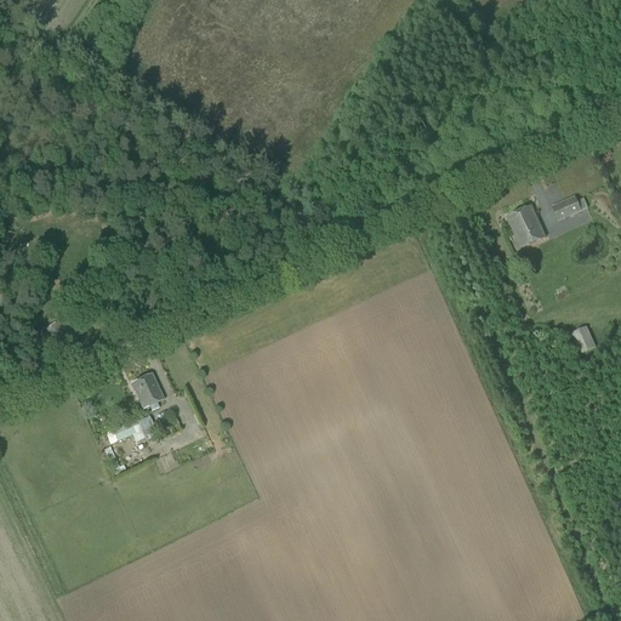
[(576,203),(575,199),(552,209),(558,222),(587,209),(584,199),(576,203)]
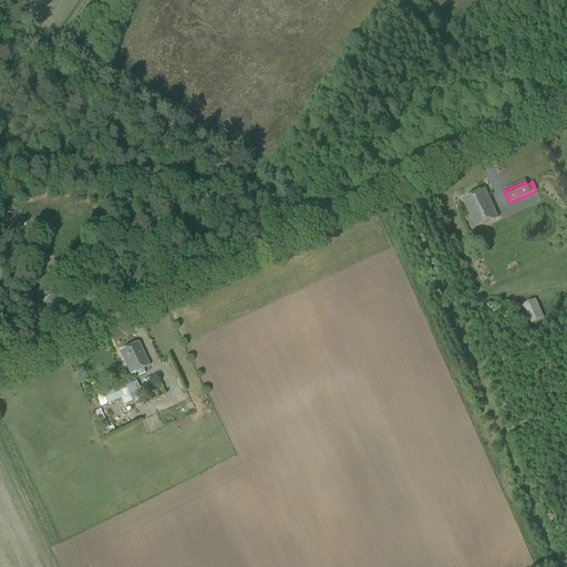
[(475,228),(497,218),(485,189),(463,199),(475,228)]
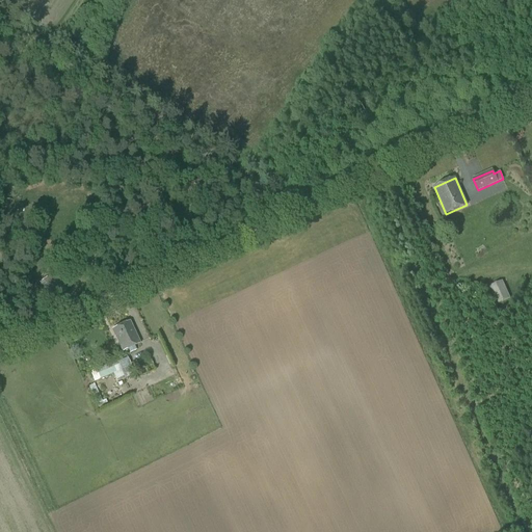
[(53,298),(60,293),(48,276),(41,282),(53,298)]
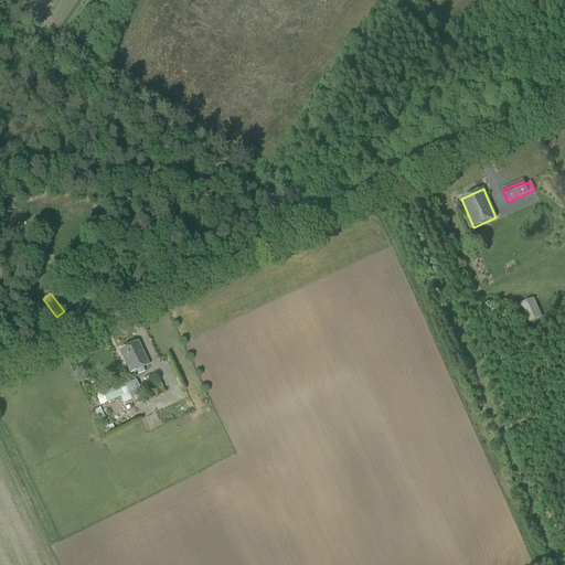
[(528,323),(542,317),(534,298),(520,305),(528,323)]
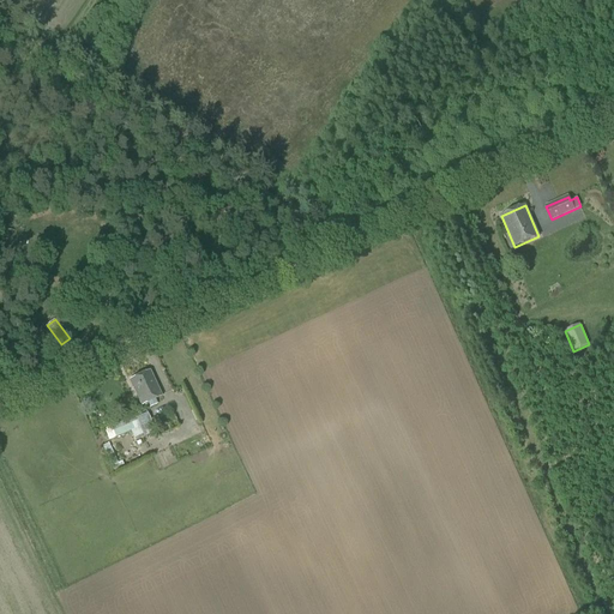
[(157,404),(155,399),(162,396),(151,371),(131,380),(142,404),(148,402),(150,408),(157,404)]
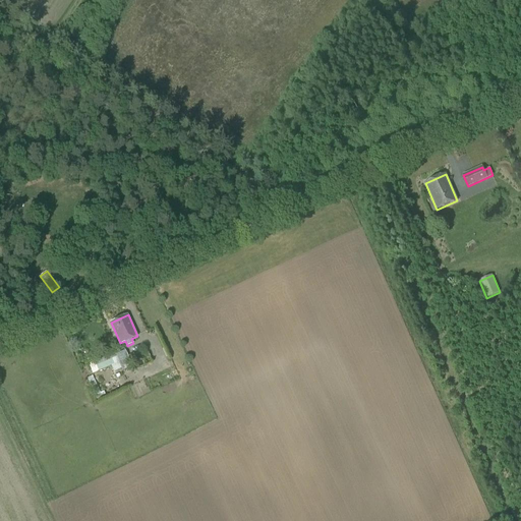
[(114,354),(94,362),(98,371),(112,366),(115,373),(122,370),(121,368),(128,365),(126,359),(127,359),(124,351),(115,355),(114,354)]
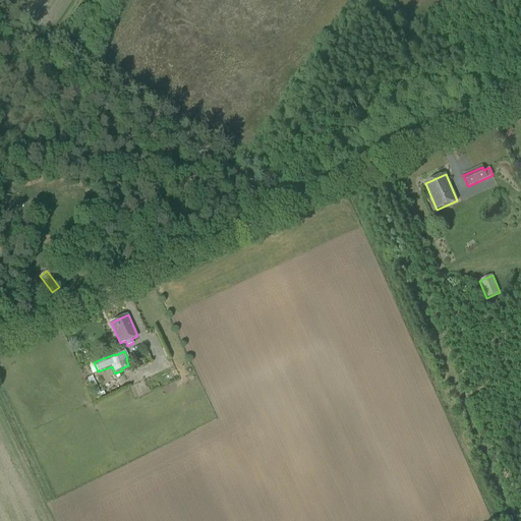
All buildings are outlined.
